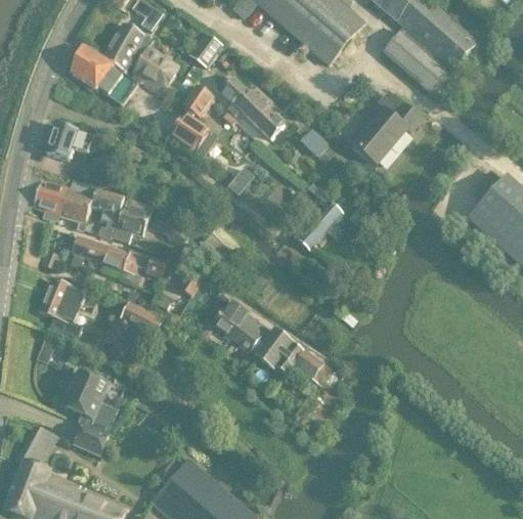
[(255,0),(254,1),(328,63),(363,22),(338,0),(255,0)]
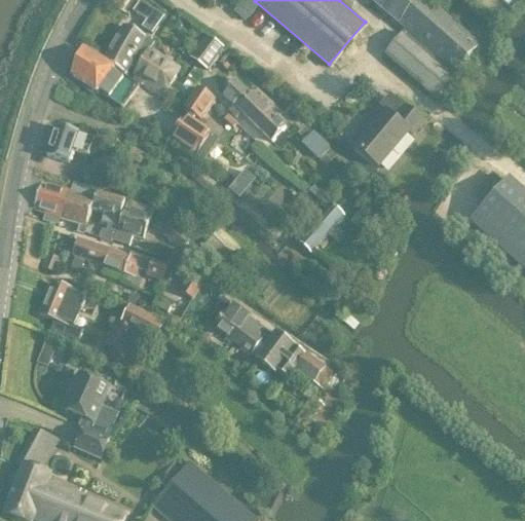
[(374,0),(406,27),(456,70),(480,42),(432,0),(374,0)]
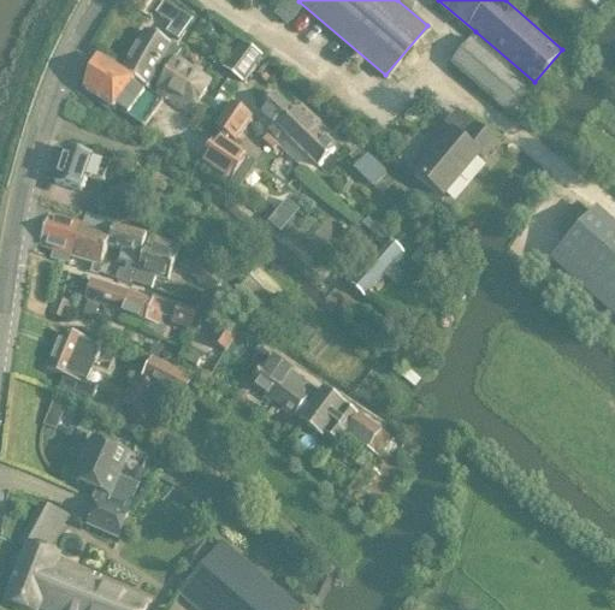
[(185,27),(194,15),(183,7),(175,19),(185,27)]
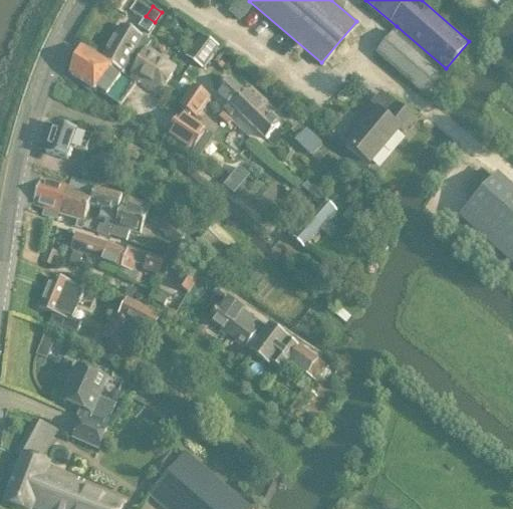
[(120,68),(122,65),(126,59),(135,64),(129,73),(130,74),(145,47),(150,40),(120,22),(100,55),(120,68)]
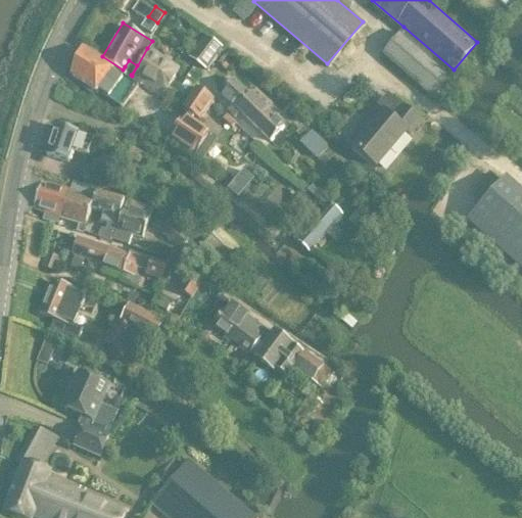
[(382,52),(431,94),(451,73),(400,31),(382,52)]
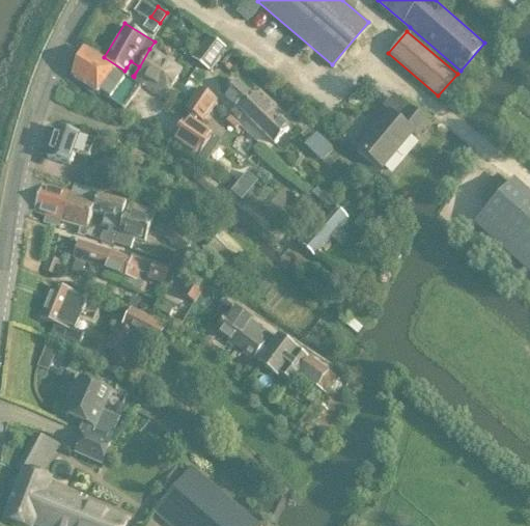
[(207,32),(191,54),(210,66),(225,45),(207,32)]
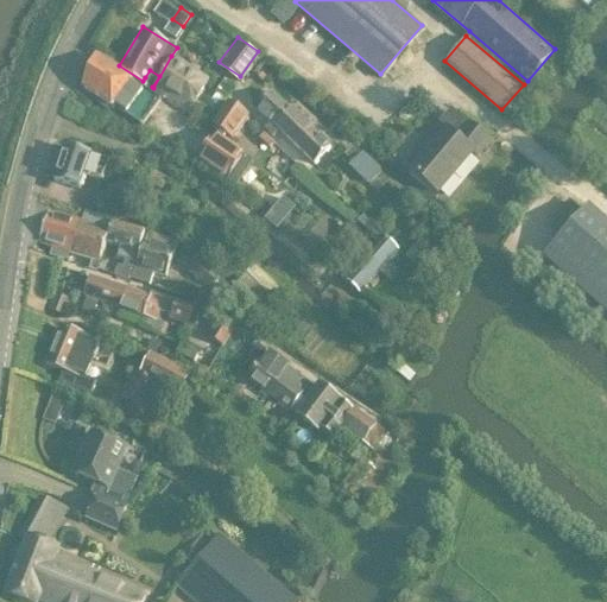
[(132,77),(96,54),(83,84),(112,103),(140,122),(160,96),(132,77)]
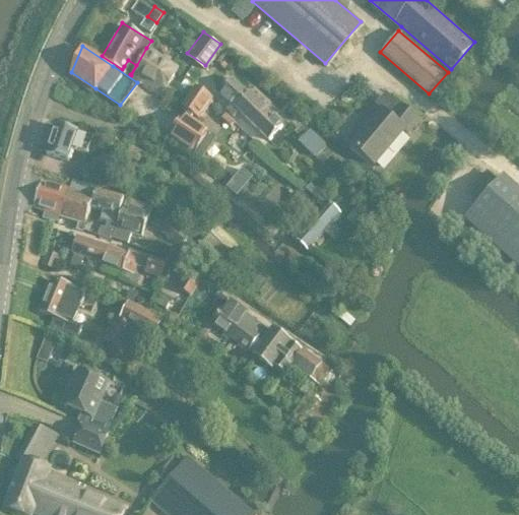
[(146,48),(131,75),(158,92),(176,67),(146,48)]
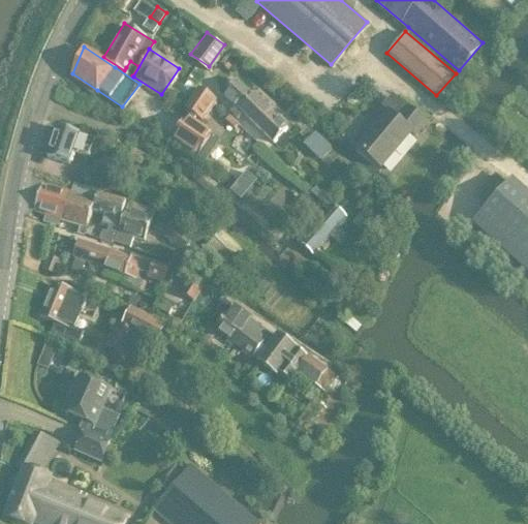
[(237,116),(243,111),(265,131),(273,140),(286,126),(237,79),(224,92),(236,103),(229,109),(237,116)]
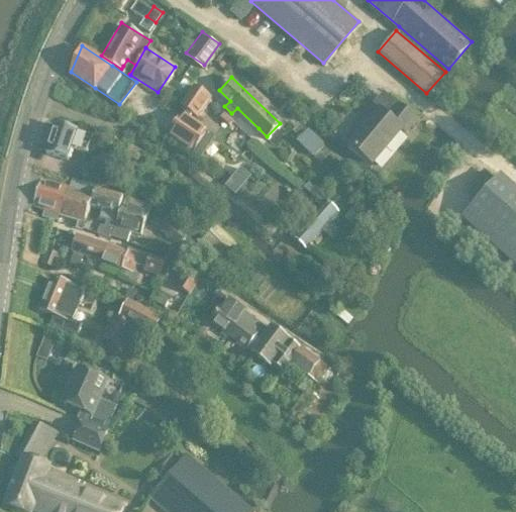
[(207,130),(194,121),(210,97),(194,86),(181,105),(188,110),(185,114),(183,113),(168,134),(192,151),(207,130)]
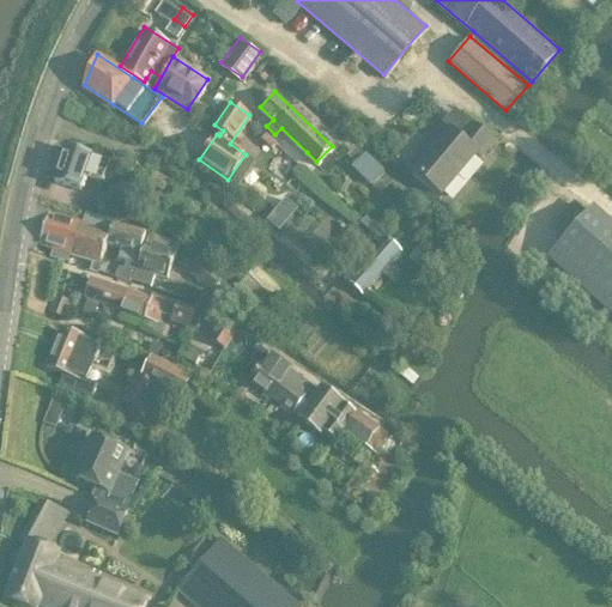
[(472,121),(470,123),(460,135),(447,125),(412,167),(442,192),(476,151),(480,155),(494,139),(472,121)]
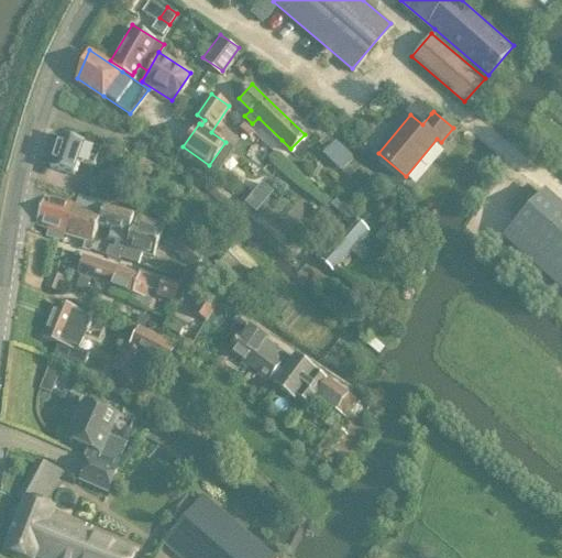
[(59,133),(48,164),(65,170),(73,173),(74,172),(76,162),(80,163),(81,162),(89,165),(92,166),(101,145),(96,144),(79,139),(59,133)]
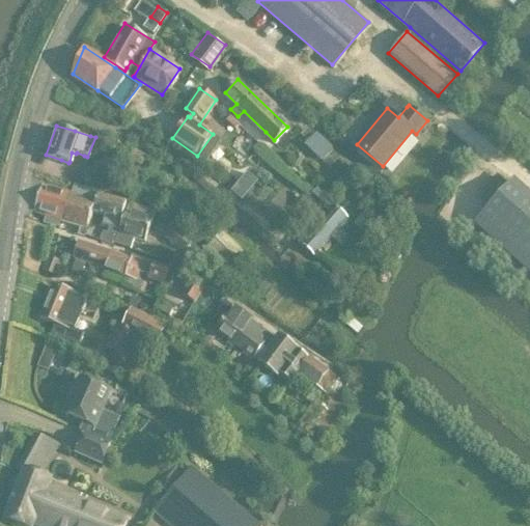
[(303,142),(319,158),(331,145),(314,130),(313,131),(303,142)]
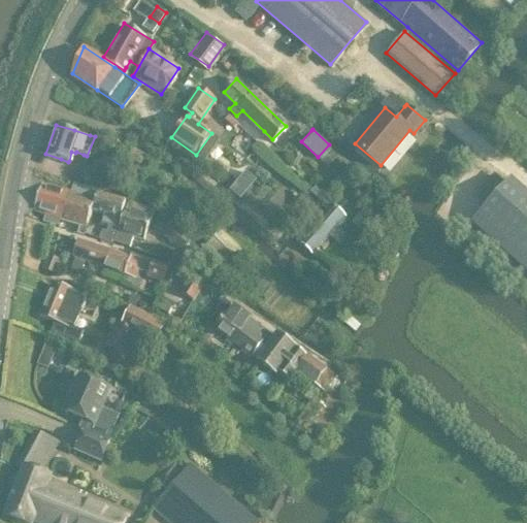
[(126,140),(120,151),(121,151),(129,156),(135,145),(134,144),(126,140)]
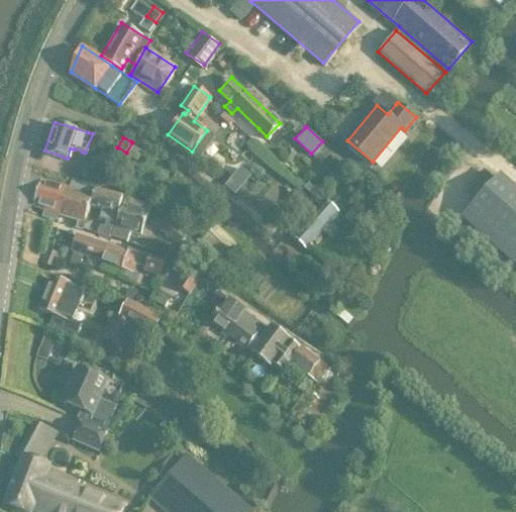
[(249,171),(240,164),(226,182),(235,189),(249,171)]
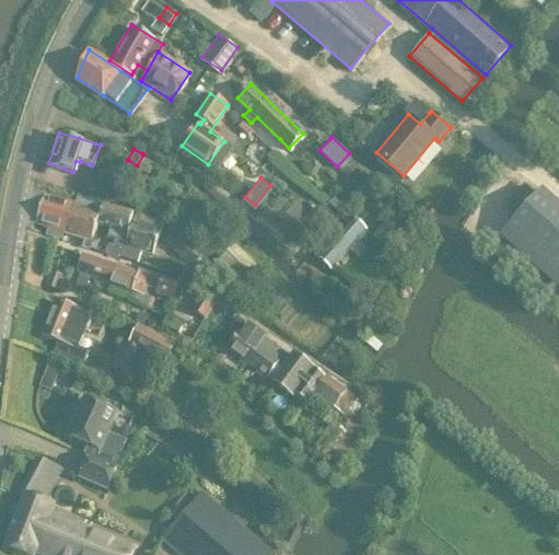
[(558,286),(558,203),(542,188),(501,234),(558,286)]
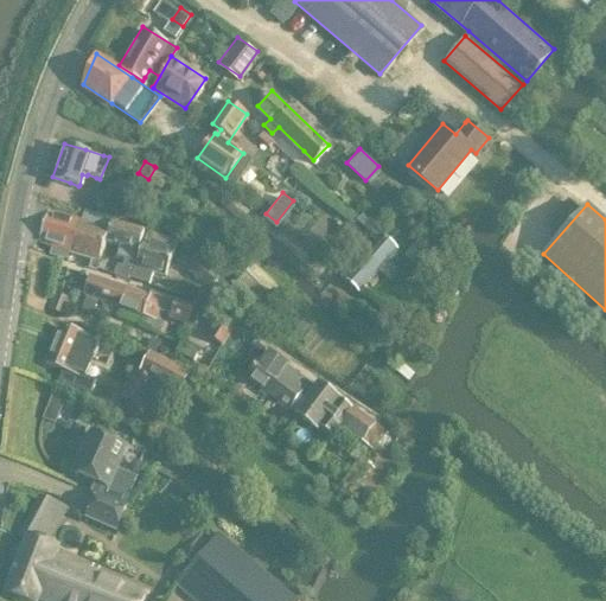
[(46,206),(37,236),(51,241),(48,250),(55,253),(58,244),(68,247),(78,217),(46,206)]
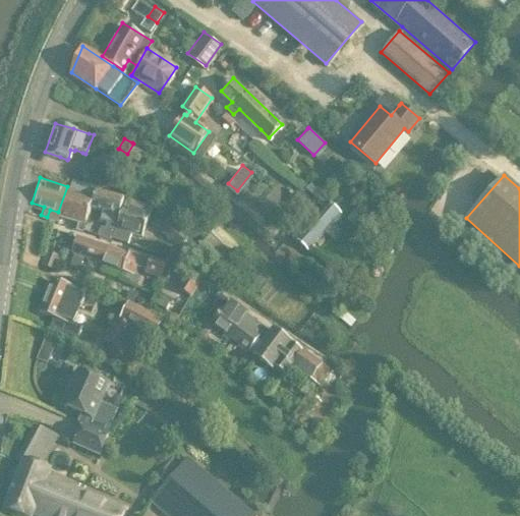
[(67,186),(58,212),(78,219),(76,226),(81,228),(82,227),(84,221),(91,204),(93,195),(85,193),(89,184),(72,178),(69,187),(67,186)]
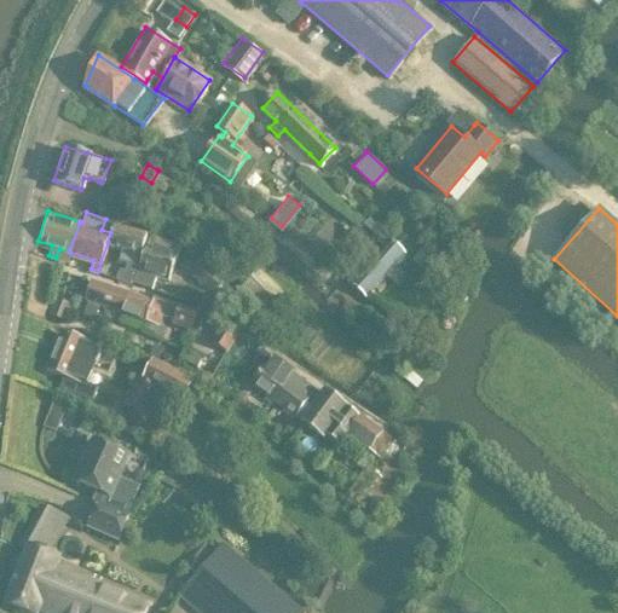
[(126,261),(123,269),(119,267),(117,269),(100,262),(98,270),(131,281),(146,233),(114,224),(110,232),(108,242),(122,247),(117,259),(126,261)]
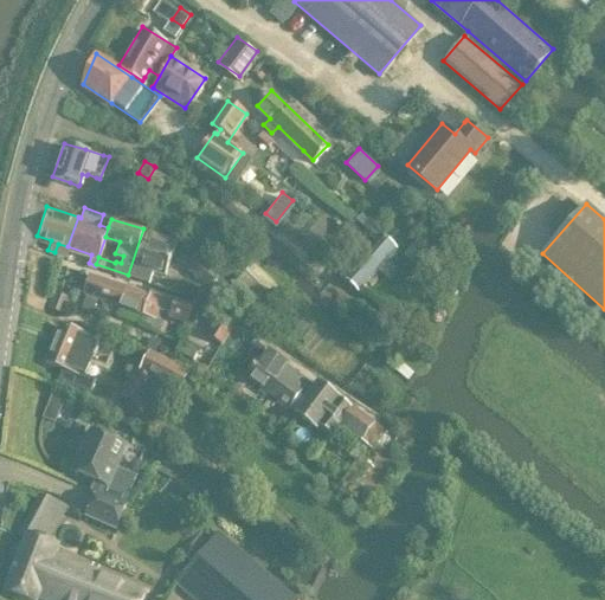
[(146,228),(134,263),(130,275),(148,281),(153,269),(165,273),(177,239),(146,228)]
